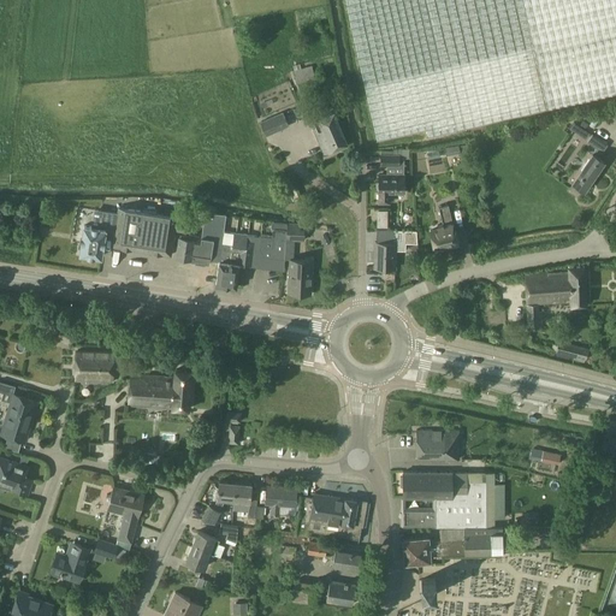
[(615,93),(615,0),(345,0),(351,28),(377,141),(426,129),(428,136),(615,93)]
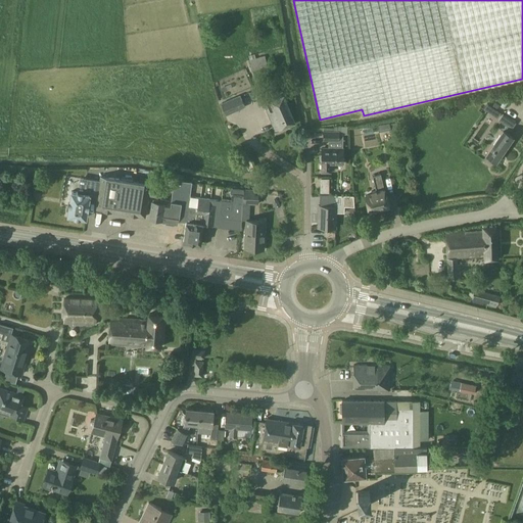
[(248,60),(251,72),(268,67),(265,56),(248,60)]
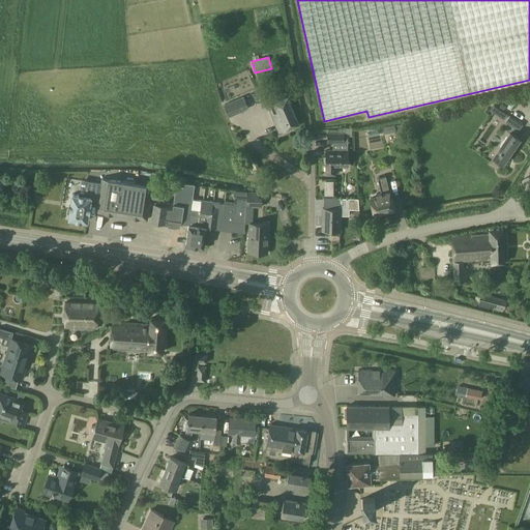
[(235,89),(233,84),(225,88),(227,93),(235,89)]
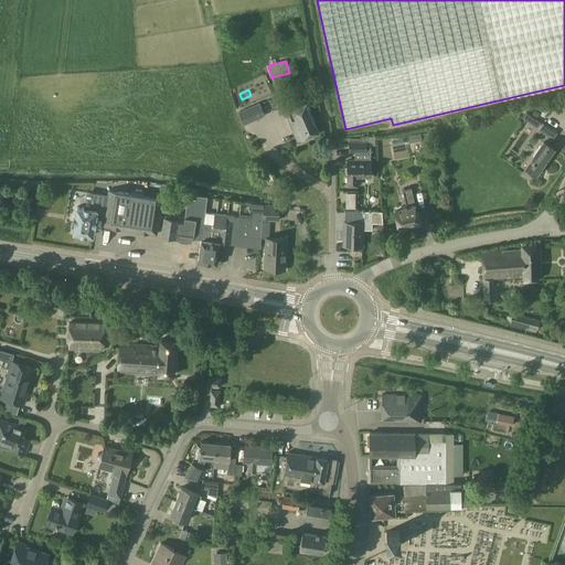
[(258,103),(238,112),(244,124),(264,116),(258,103)]
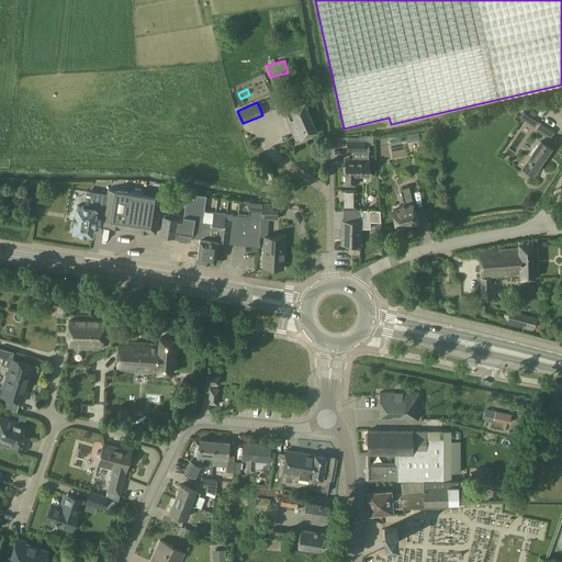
[(283,111),(295,139),(302,136),(302,137),(316,131),(304,102),(290,108),(290,109),(283,111)]
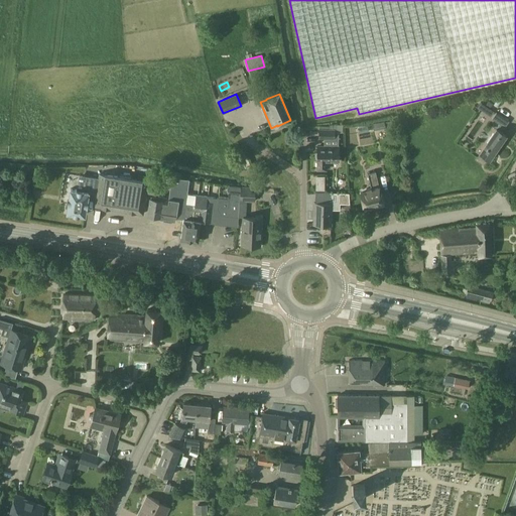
[(479,153),(489,160),(507,135),(502,132),(509,122),(496,112),(492,118),(499,123),(479,153)]
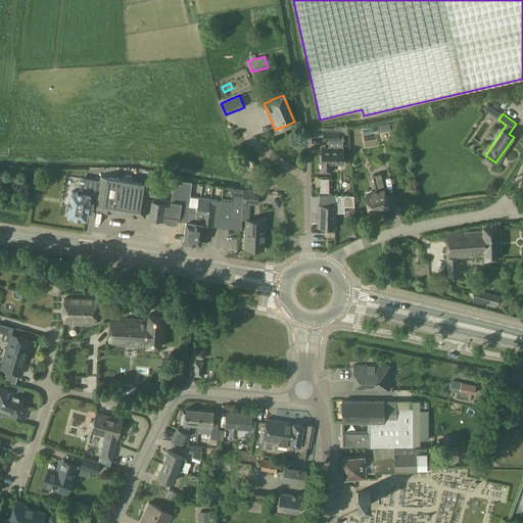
[(323,131),(323,140),(339,141),(339,131),(323,131)]
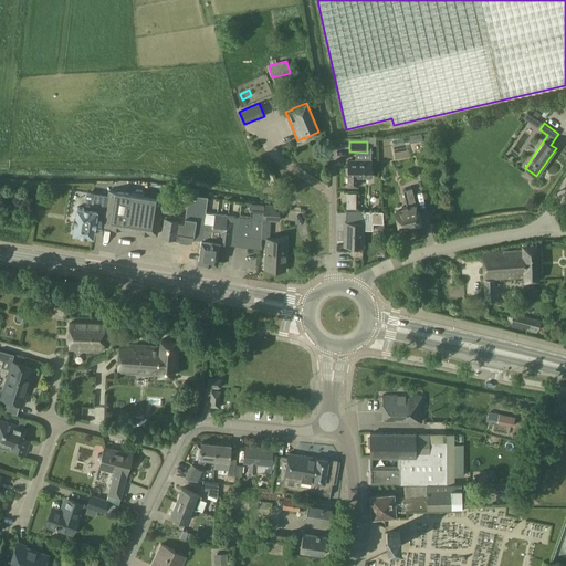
[(347,164),(347,168),(346,169),(346,174),(347,176),(347,177),(348,177),(348,187),(358,187),(358,177),(371,177),(371,161),(355,161),(355,164),(347,164)]
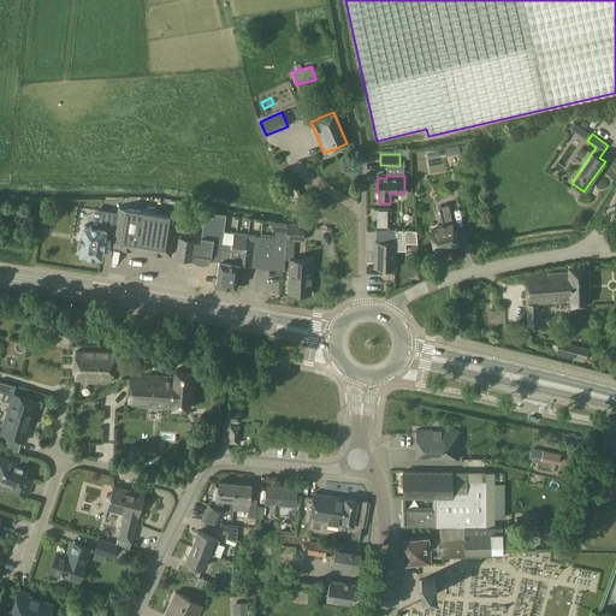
[(431,230),(434,249),(437,248),(439,250),(443,249),(444,247),(457,243),(452,221),(451,221),(448,205),(438,207),(443,224),(437,225),(438,229),(431,230)]
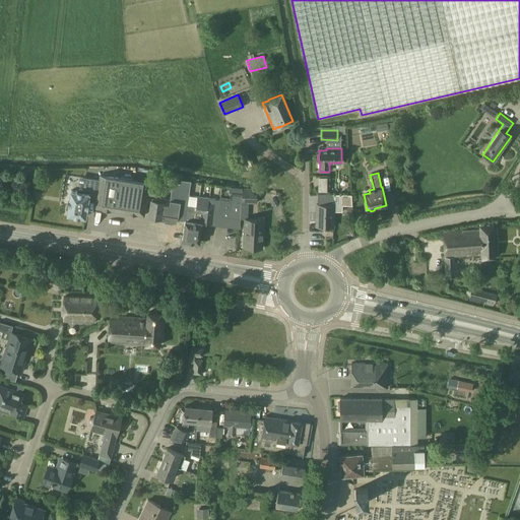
[(101,175),(100,180),(98,192),(95,207),(103,208),(102,209),(111,210),(122,212),(127,179),(101,175)]
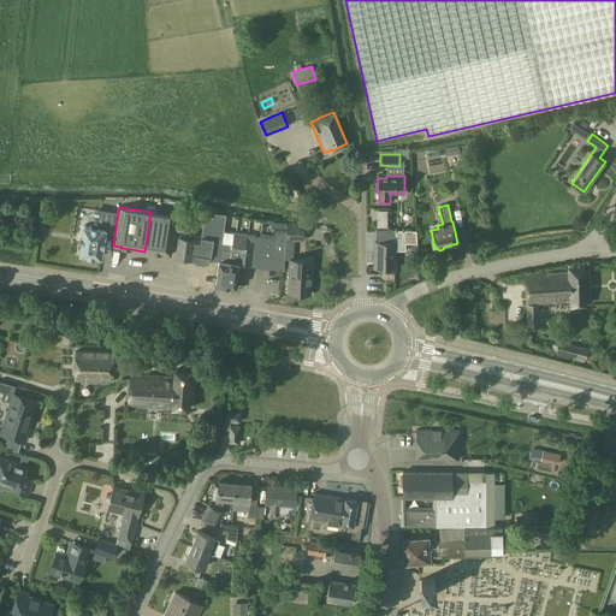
[(388,209),(377,209),(377,226),(388,226),(388,209)]
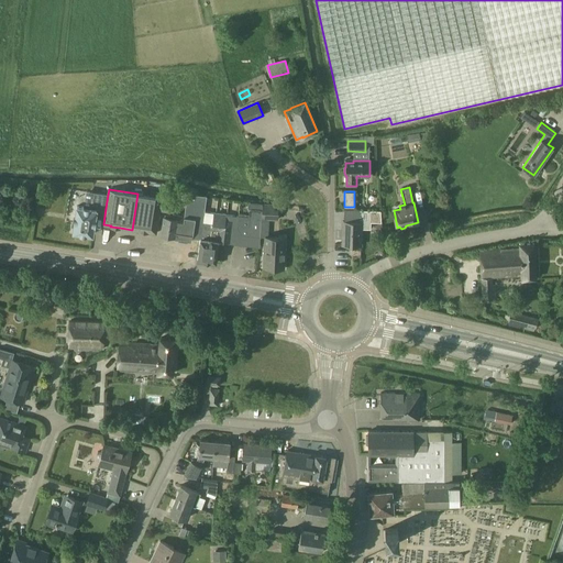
[(106,208),(108,195),(92,192),(90,208),(77,206),(73,231),(92,234),(97,207),(106,208)]
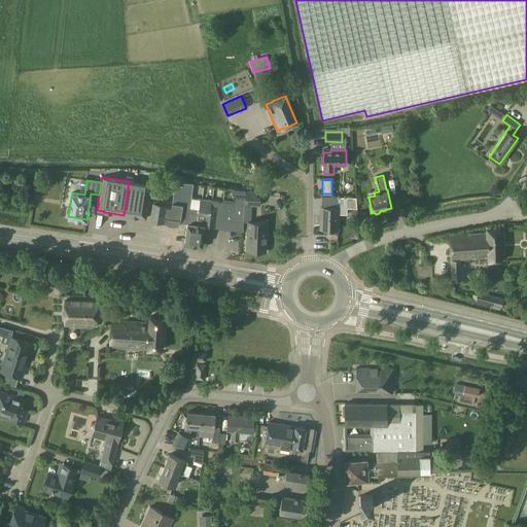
[(129,181),(124,215),(130,216),(139,217),(146,218),(149,197),(151,184),(129,181)]
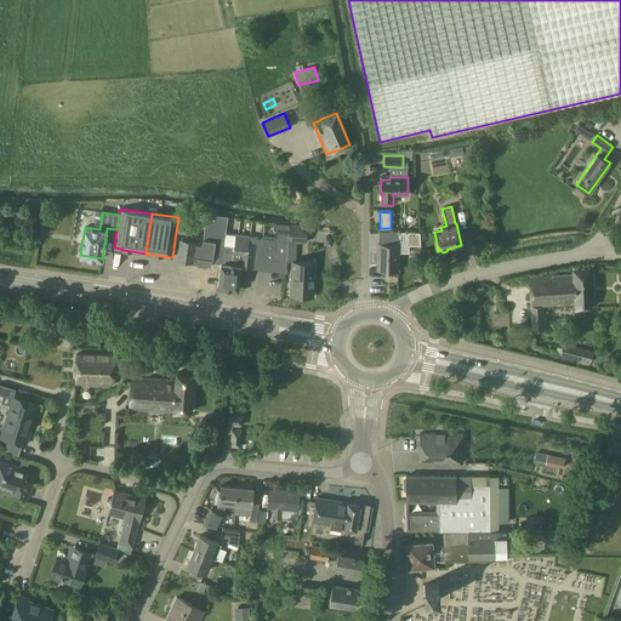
[(224,232),(226,232),(228,217),(206,214),(203,238),(191,237),(189,239),(181,238),(177,258),(193,261),(193,260),(212,263),(221,263),(224,232)]
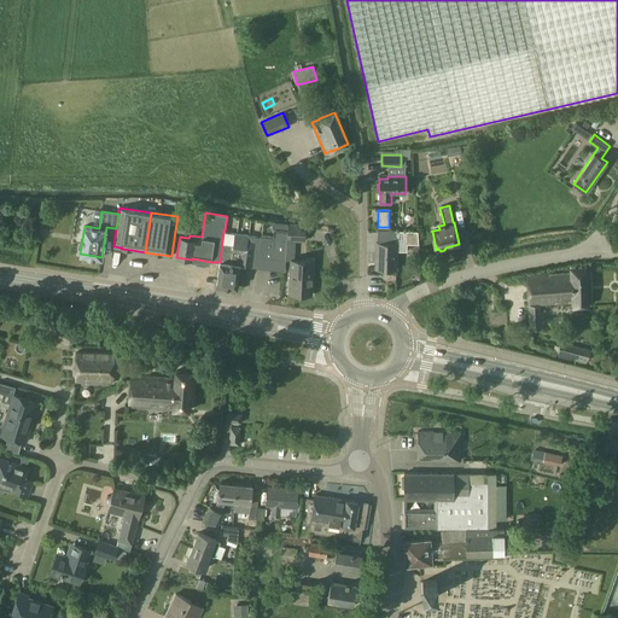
[(175,231),(190,233),(192,219),(178,216),(175,231)]
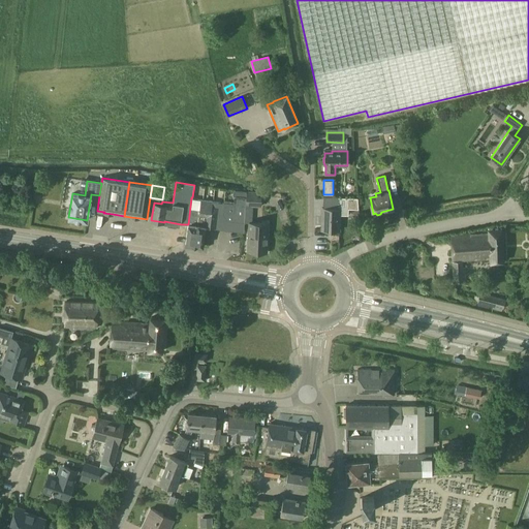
[(224,203),(220,228),(231,230),(232,221),(244,222),(244,207),(245,192),(235,191),(235,203),(231,201),(230,216),(224,216),(223,213),(224,203)]
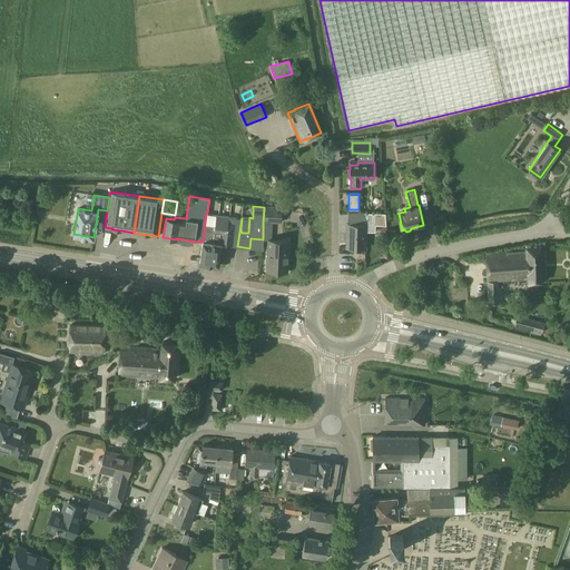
[(273,207),(265,206),(264,222),(281,223),(281,212),(276,212),(276,207),(273,207)]
